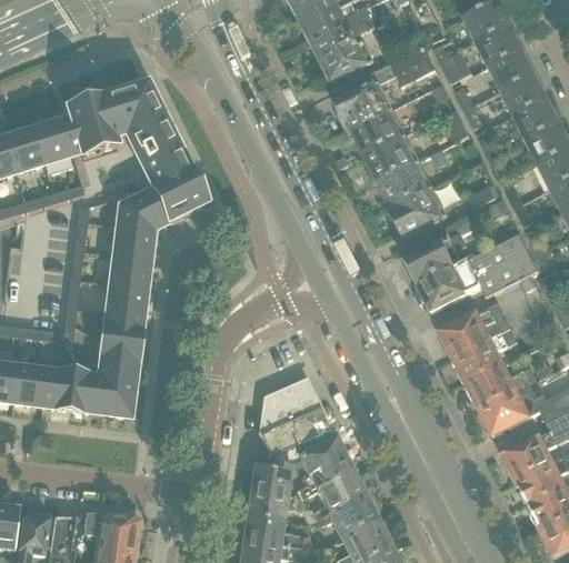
[(289,0),(293,1),(299,12),(322,0),(289,0)]
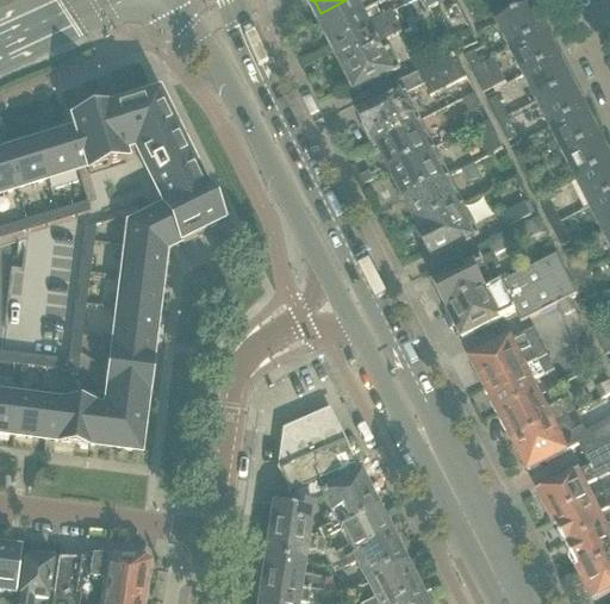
[(346,0),(321,13),(327,25),(325,29),(328,33),(331,35),(335,42),(374,22),(372,17),(381,13),(375,1),(378,0),(346,0)]
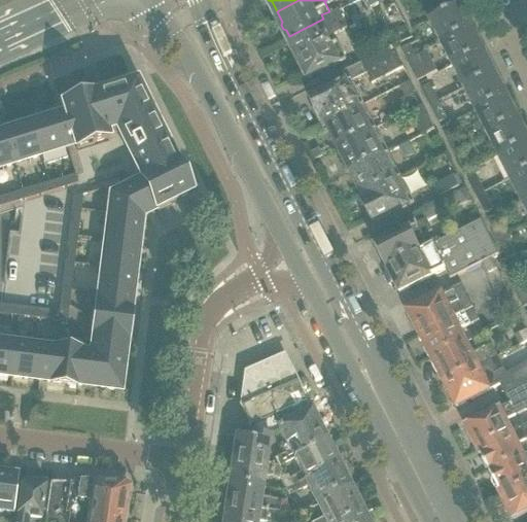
[(460,0),(429,15),(441,38),(471,23),(460,0)]
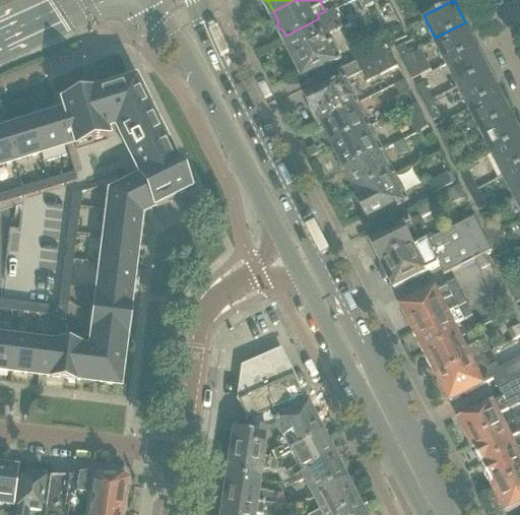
[(285,36),(283,37),(302,73),(315,67),(320,75),(333,68),(328,60),(341,53),(333,37),(328,40),(325,33),(343,23),(340,17),(334,6),(325,11),(317,14),(319,18),(285,36)]
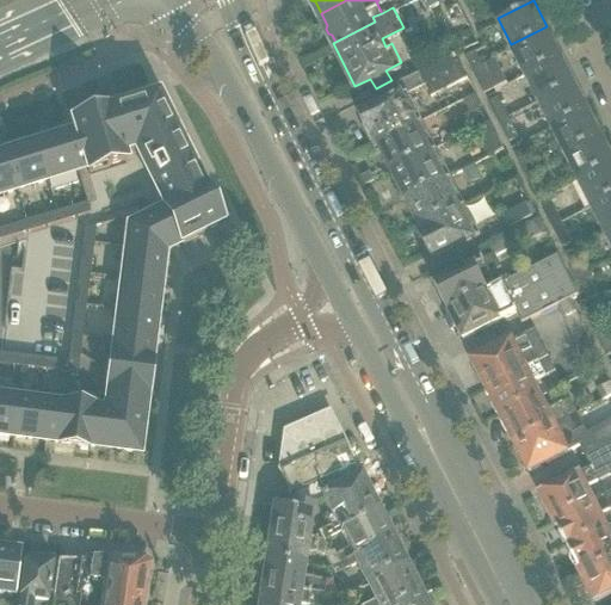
[(547,26),(511,44),(524,71),(560,51),(547,26)]
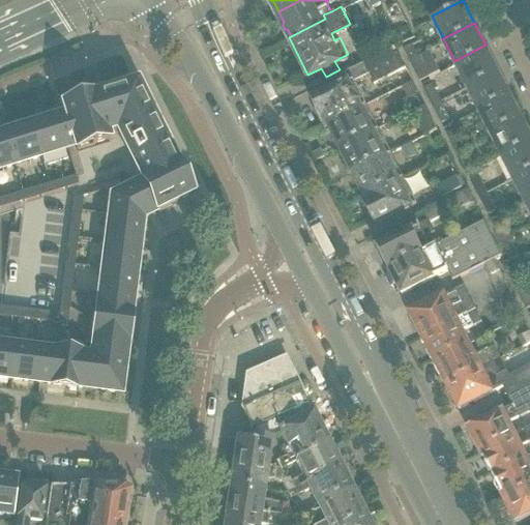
[(412,40),(403,45),(409,56),(417,52),(412,40)]
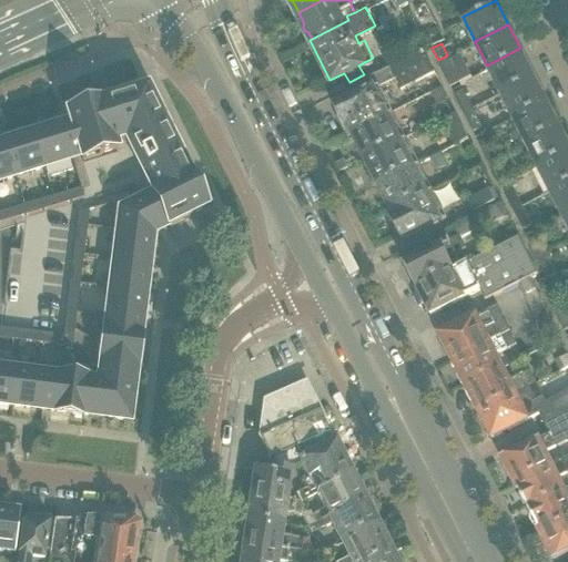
[(423,46),(388,63),(401,85),(435,69),(423,46)]
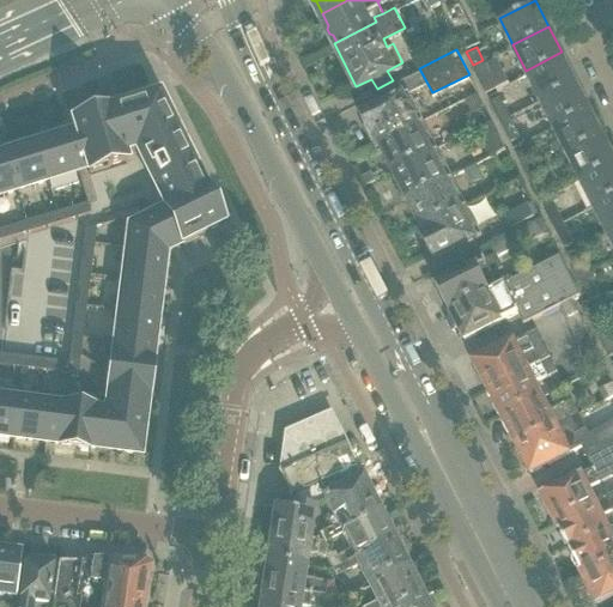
[(562,52),(526,71),(540,97),(576,79),(562,52)]
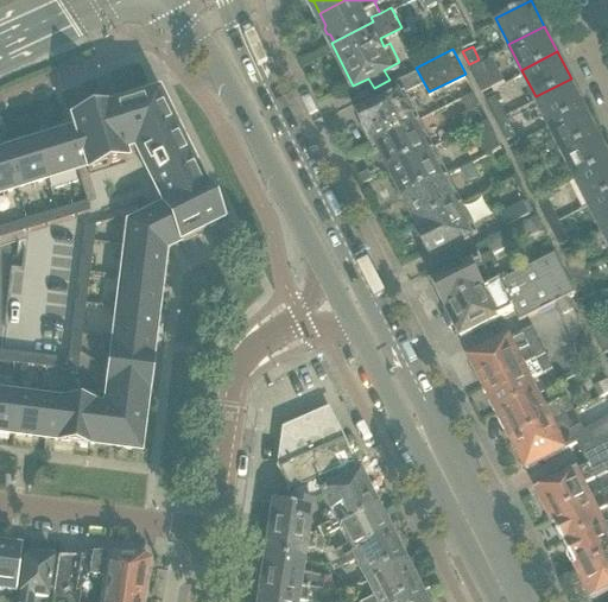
[(479,59),(469,64),(481,88),(491,83),(479,59)]
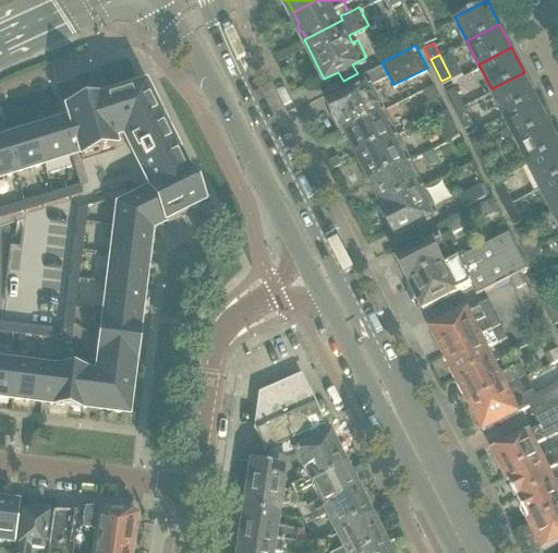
[(524,72),(492,88),(502,112),(535,96),(524,72)]
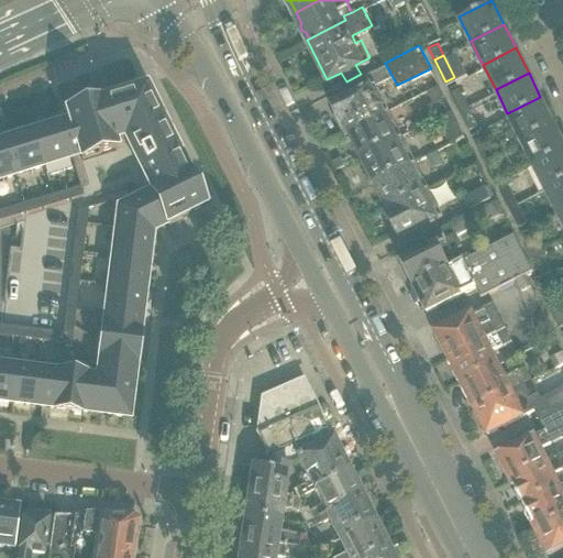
[(344,129),(348,128),(388,107),(375,80),(331,102),(334,110),(333,110),(342,128),(343,128),(344,129)]
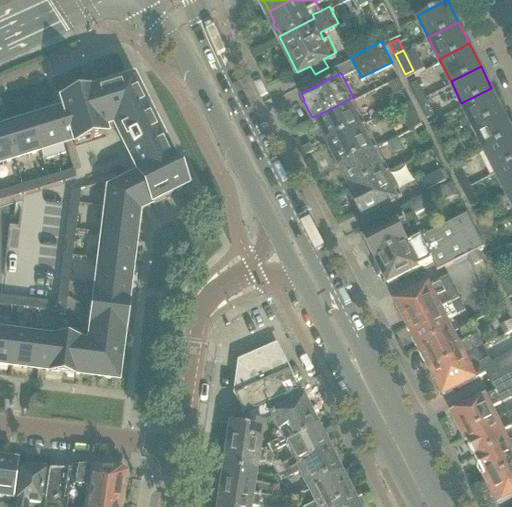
[(112,122),(137,171),(150,198),(150,197),(153,202),(171,193),(170,191),(185,183),(131,76),(60,98),(63,106),(72,137),(73,140),(75,140),(73,133),(86,129),(89,135),(104,130),(103,125),(112,122)]
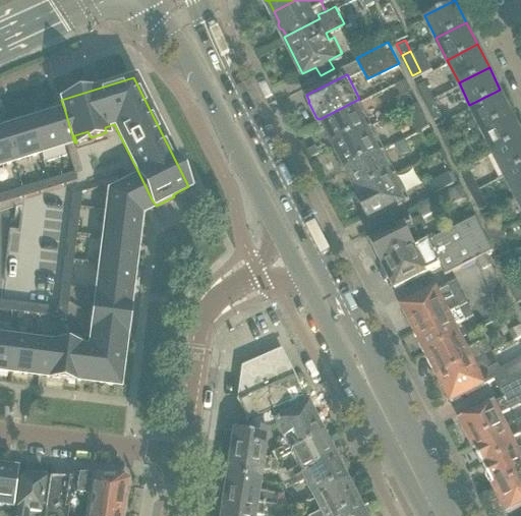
[(424,79),(416,83),(424,100),(432,96),(424,79)]
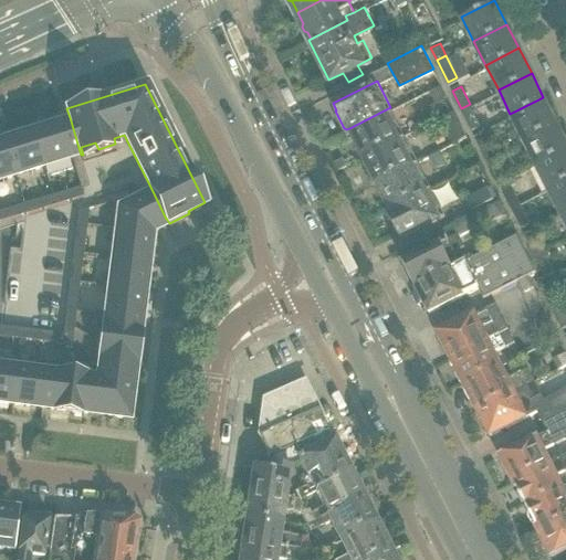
[(543,97),(510,114),(523,138),(556,122),(543,97)]
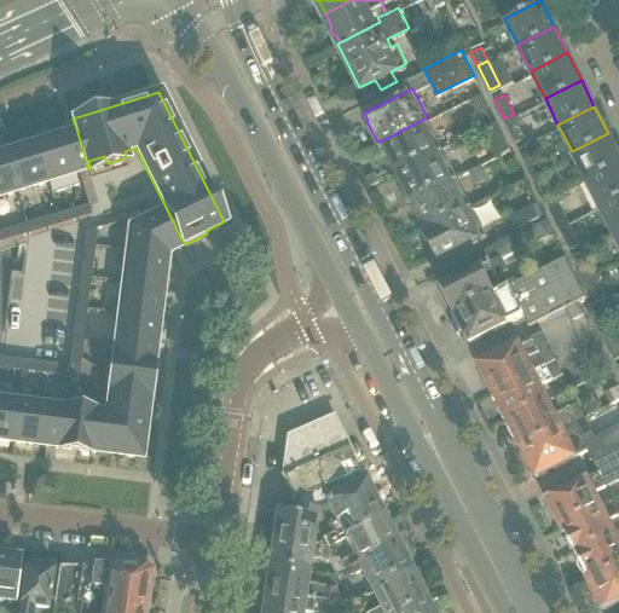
[(514,114),(504,119),(513,136),(514,139),(525,134),(522,131),(514,114)]
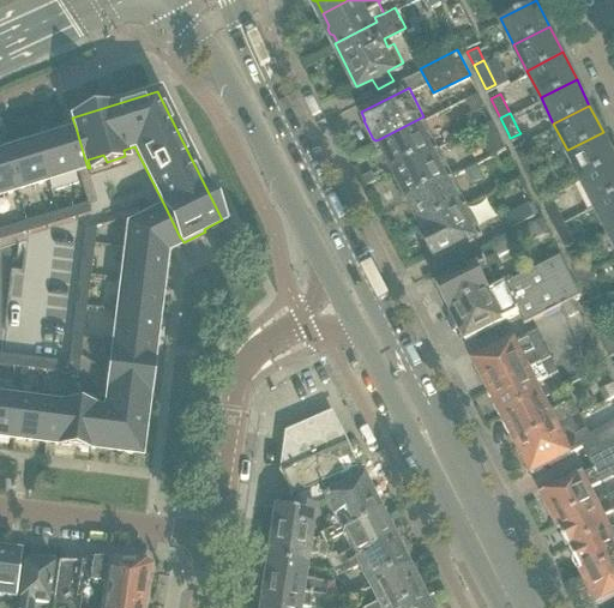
[(391,164),(393,168),(438,145),(423,116),(379,139),(385,152),(384,155),(389,164),(391,164)]
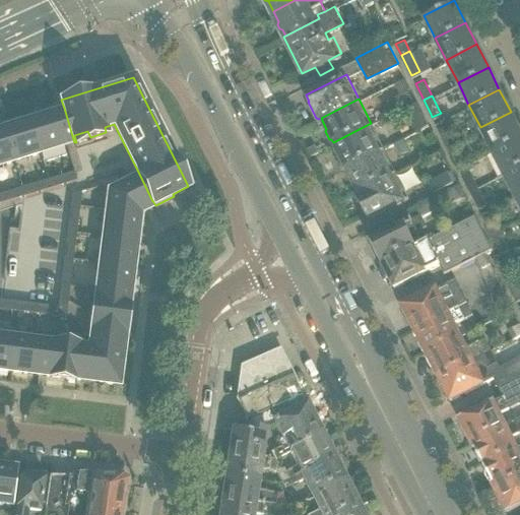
[(407,105),(406,105),(418,128),(429,123),(416,100),(407,105)]
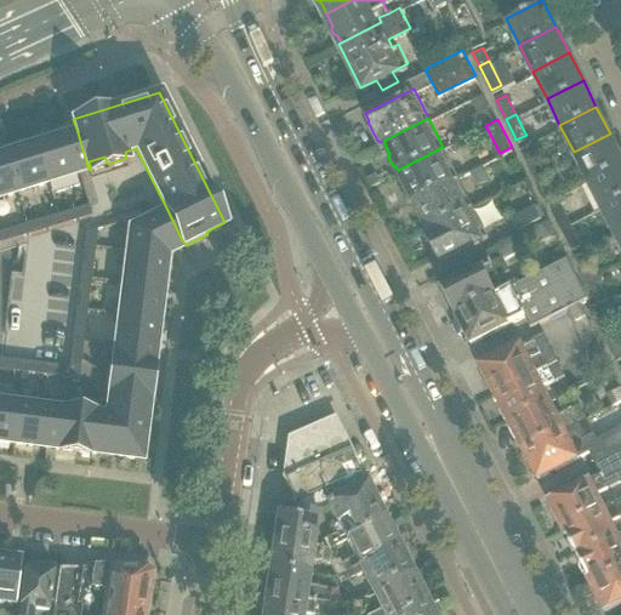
[(35,141),(46,180),(78,170),(87,166),(77,129),(35,141)]
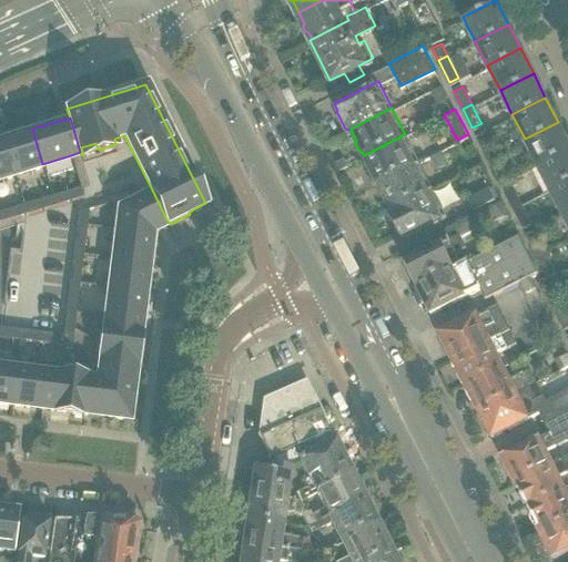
[(567,142),(558,122),(525,139),(537,163),(567,146),(567,142)]
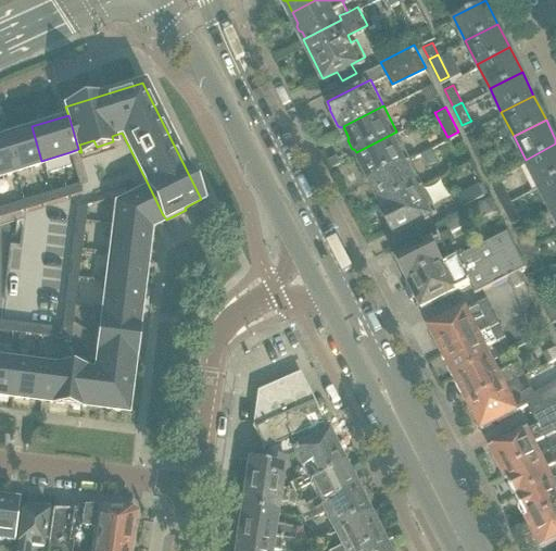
[(4,135),(14,168),(41,161),(32,126),(4,135)]
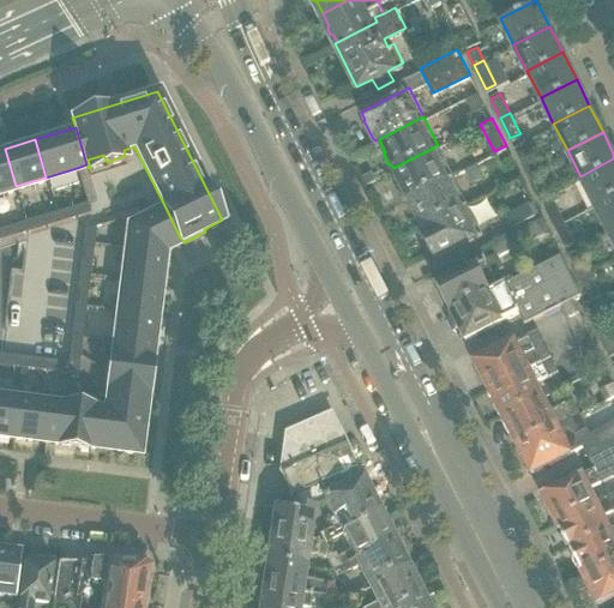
[(405,192),(408,197),(452,174),(438,145),(393,168),(399,180),(398,182),(403,192),(405,192)]
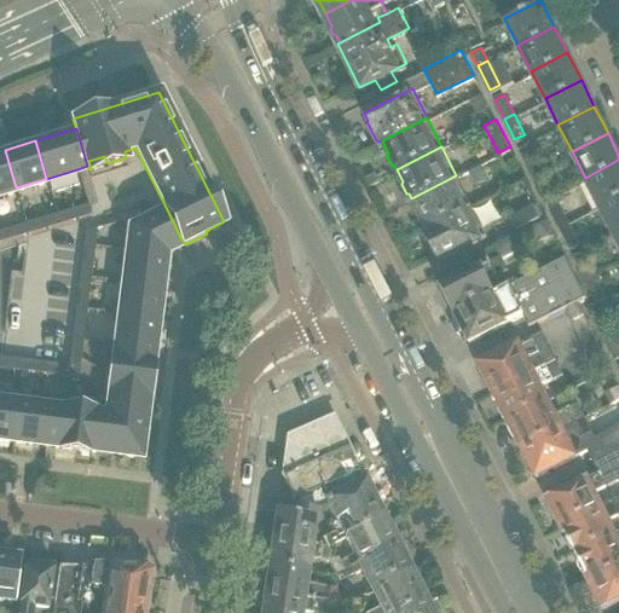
[(531,148),(521,152),(531,172),(542,167),(531,148)]
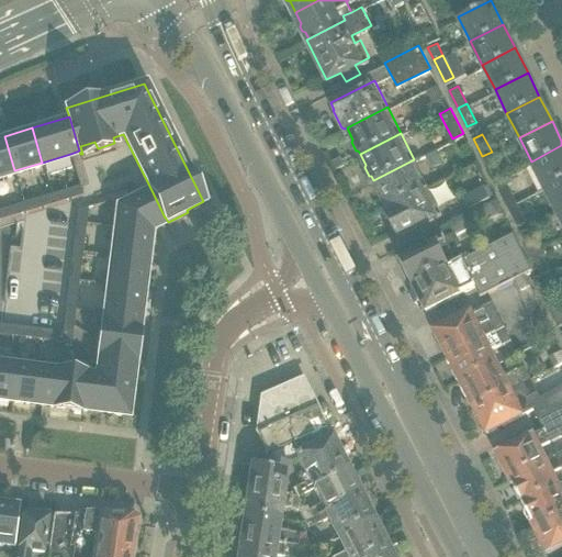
[(0,137),(0,175),(14,170),(4,136),(0,137)]
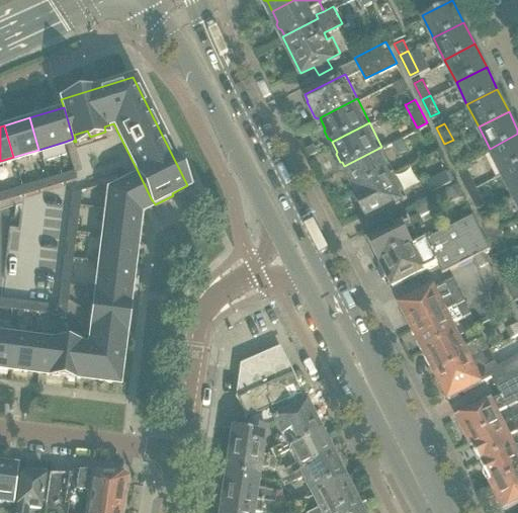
[(517,134),(490,149),(501,171),(517,162),(517,134)]
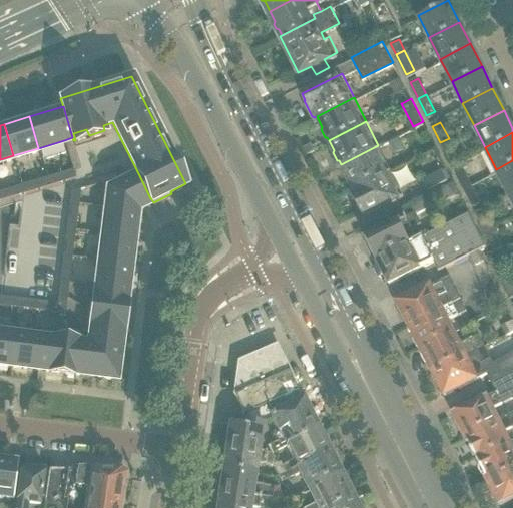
[(449,138),(440,142),(449,159),(458,155),(449,138)]
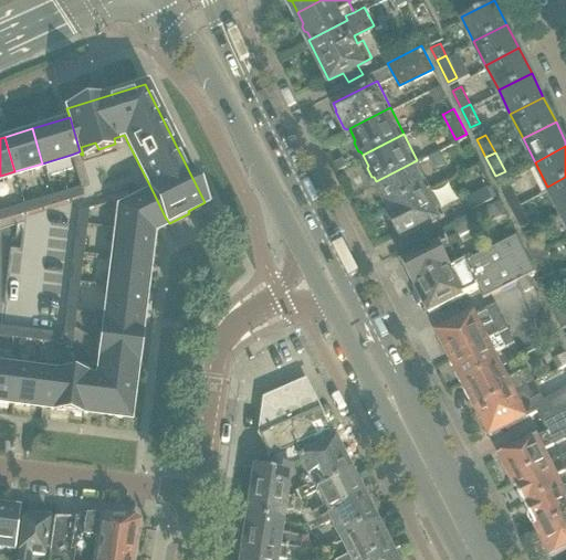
[(387,203),(389,207),(430,186),(417,160),(376,181),(381,192),(380,194),(385,202),(387,203)]
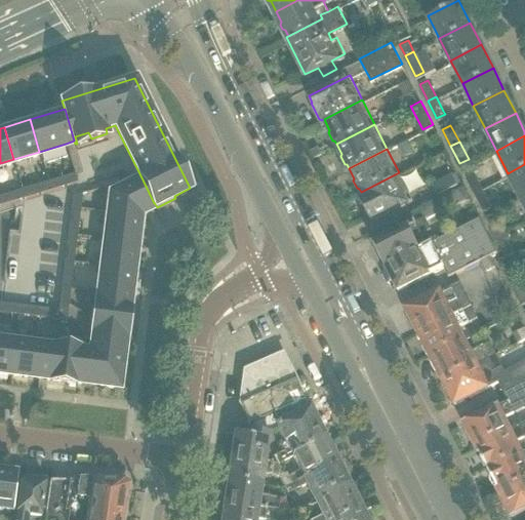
[(476,162),(462,168),(466,173),(474,191),(482,187),(474,169),(475,169),(479,167),(476,162)]
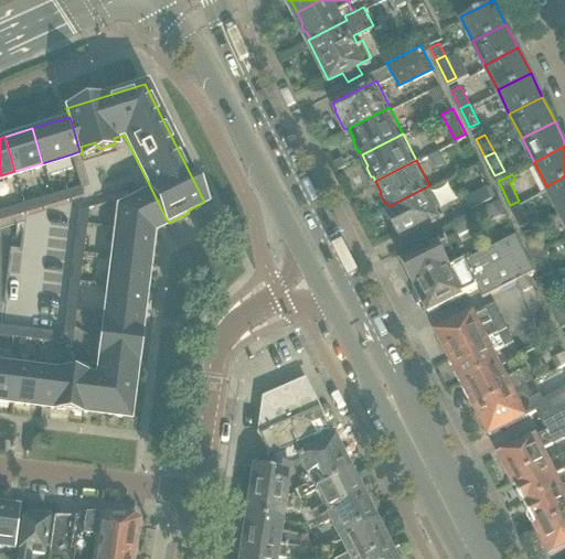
[(564,176),(546,186),(558,212),(564,207),(564,176)]
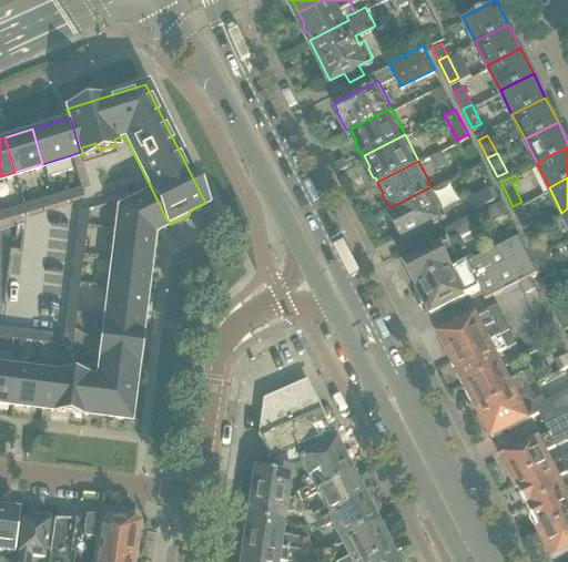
[(52,192),(54,202),(83,193),(80,183),(52,192)]
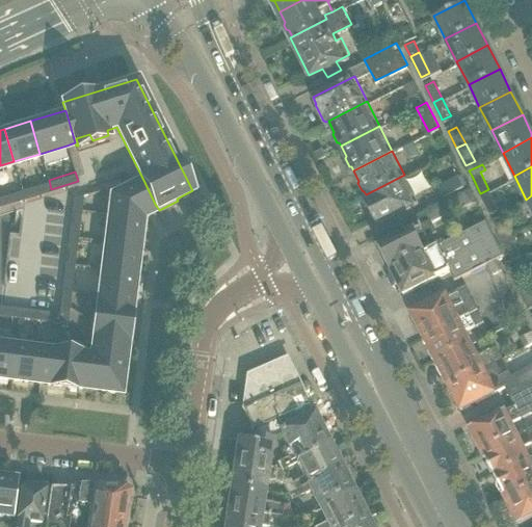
[(458,173),(437,183),(443,194),(463,184),(458,173)]
